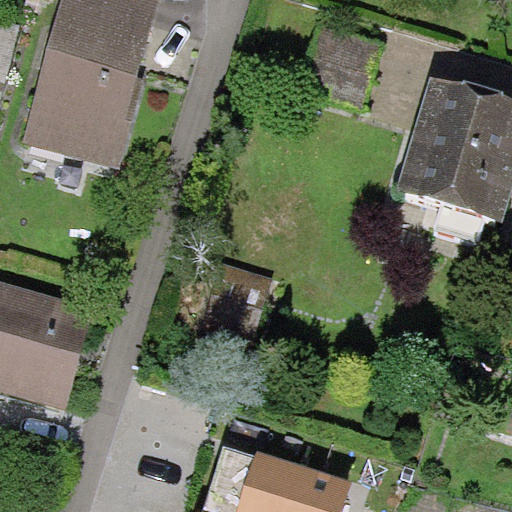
[(62,0),(23,141),(114,167),(161,0),(62,0)]
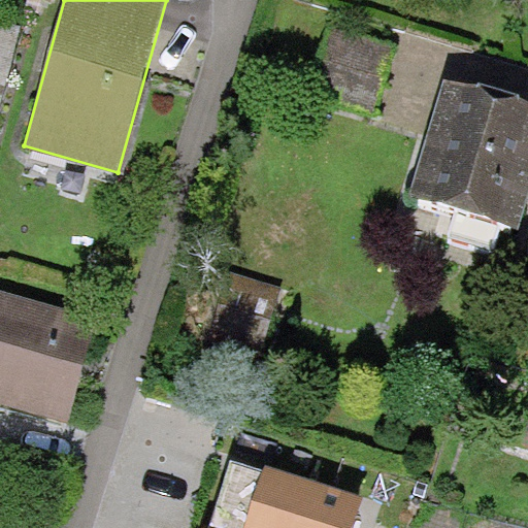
[(395,44),(329,26),(309,94),(374,113),(395,44)]
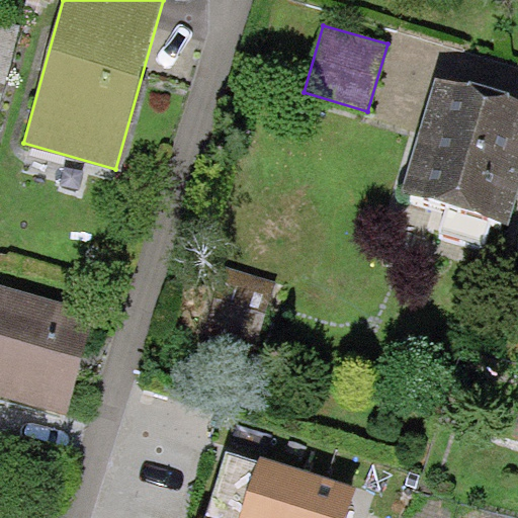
[(517,100),(490,92),(436,77),(403,190),(448,204),(493,218),(510,223),(517,194),(517,100)]
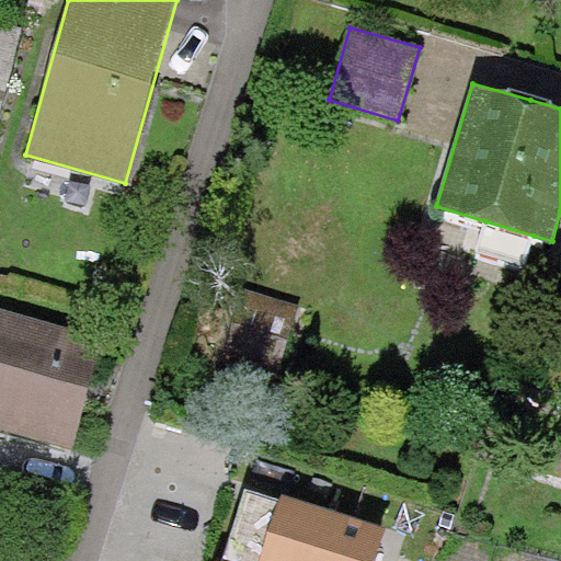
[(525,263),(534,236),(485,221),(478,248),(525,263)]
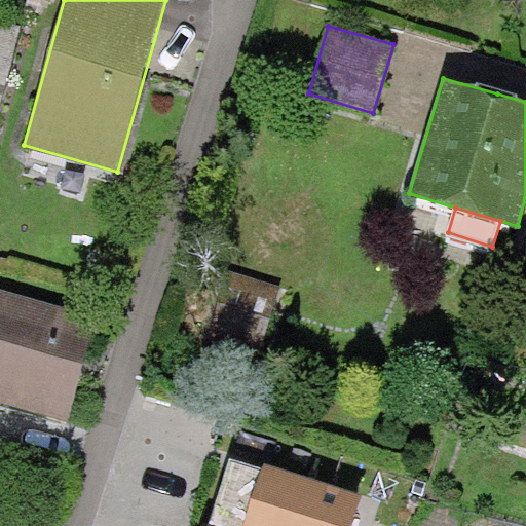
[(282,287),(226,269),(202,341),(258,359),(282,287)]
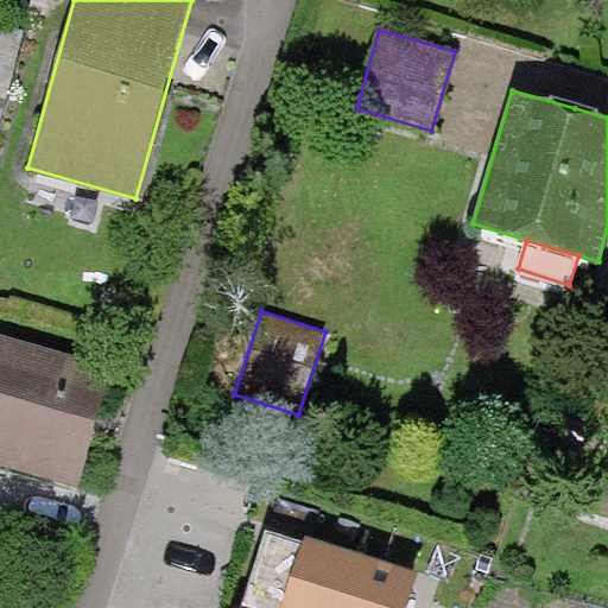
[(114,367),(0,333),(0,463),(78,487),(100,416),(114,367)]
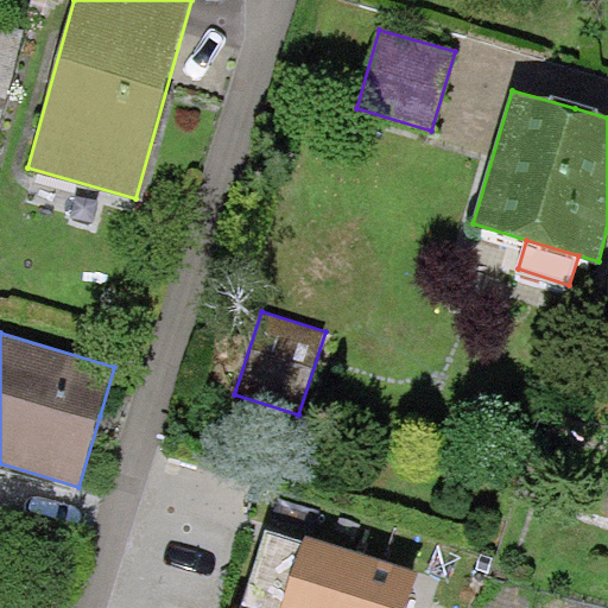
[(280,607),(303,540),(265,529),(240,607),(280,607)]
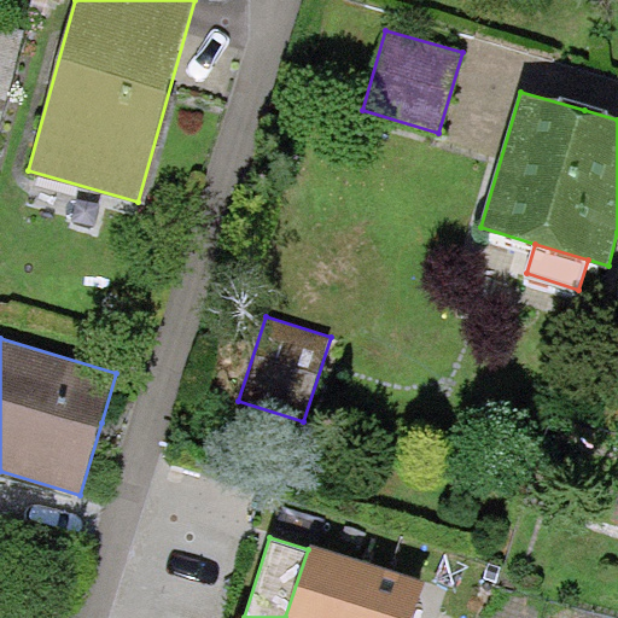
[(413,617),(426,581),(309,543),(308,549),(285,617),(413,617)]
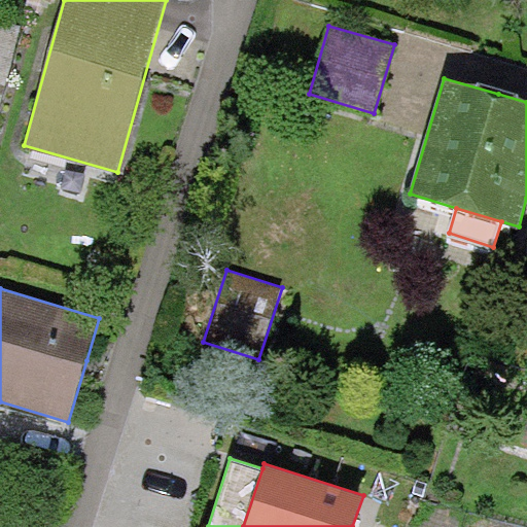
All buildings are outlined.
